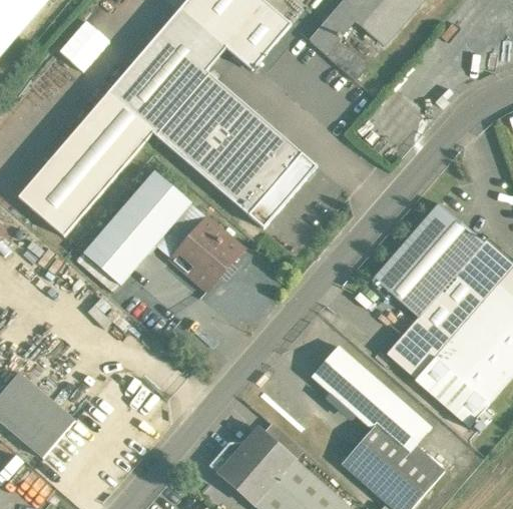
[(0,0),(0,47),(39,0),(0,0)]
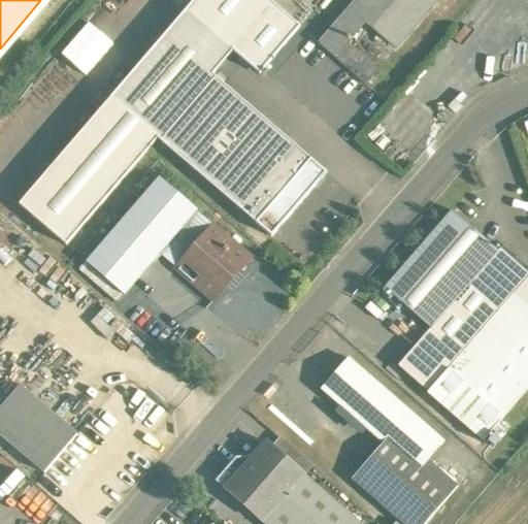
[(298,24),(270,0),(192,0),(185,8),(259,70),(298,24)]
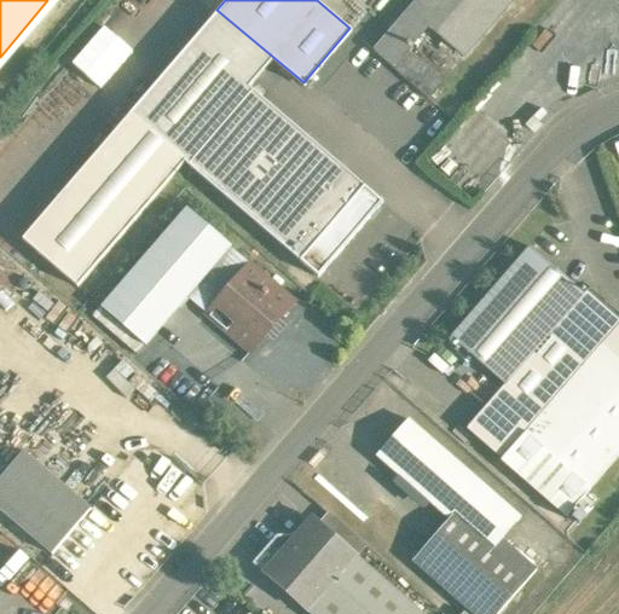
[(414,0),(408,7),(426,23),(463,54),(509,0),(414,0)]
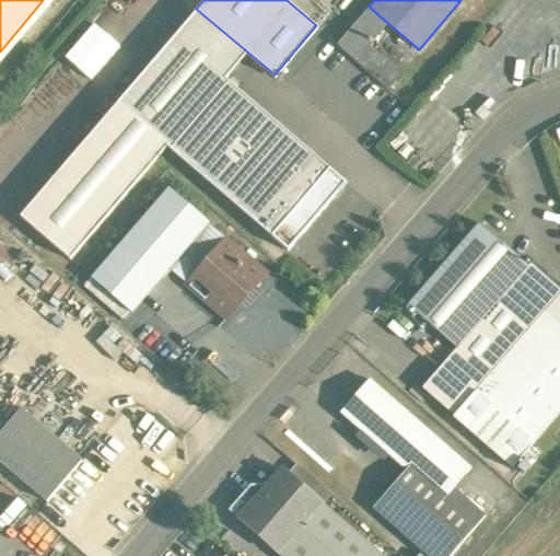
[(385,21),(369,7),(337,43),(354,58),(366,43),(385,21)]
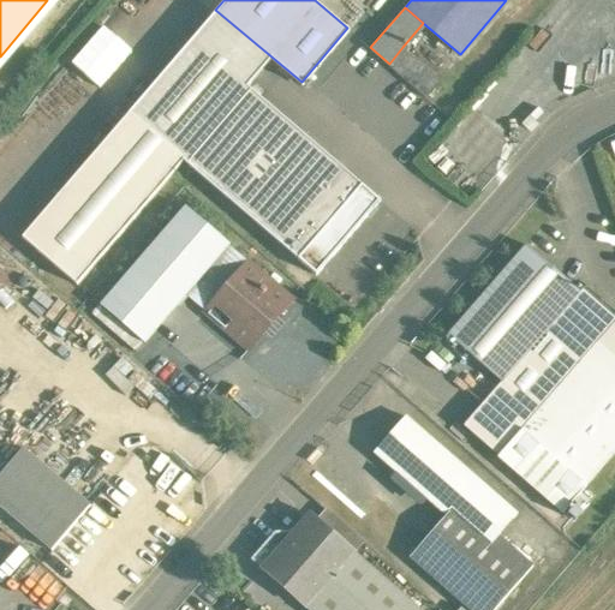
[(215,10),(130,112),(185,161),(250,87),(246,84),(270,57),(215,10)]
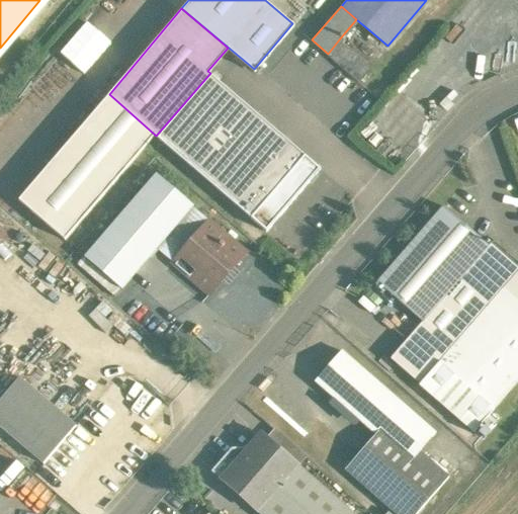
[(372,69),(339,39),(328,54),(360,82),(372,69)]
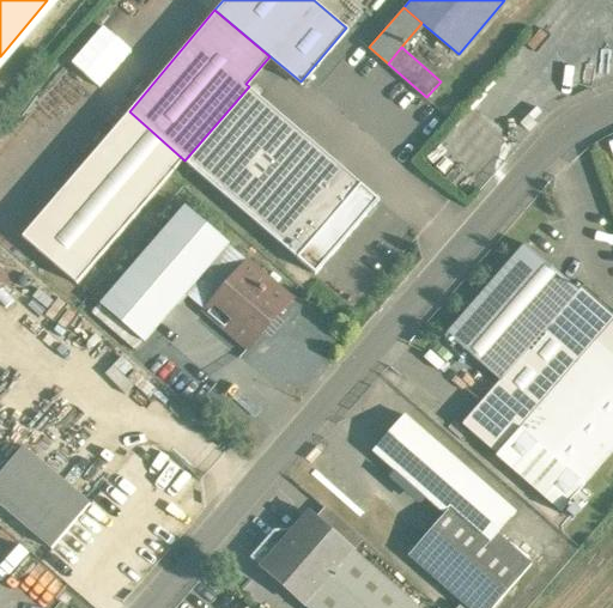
[(359,183),(249,86),(184,160),(296,255),(359,183)]
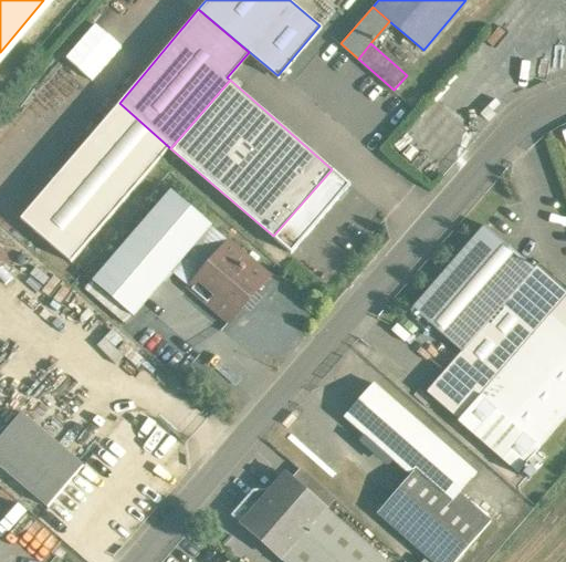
[(170,148),(119,103),(18,219),(69,263),(170,148)]
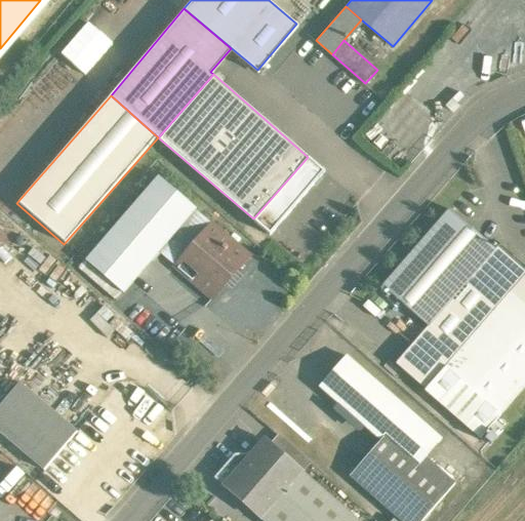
[(308,157),(253,218),(272,235),(326,173),(308,157)]
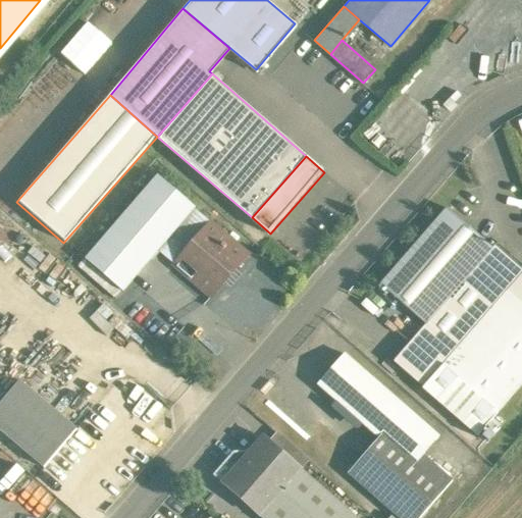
[(156,173),(85,257),(122,289),(194,205),(156,173)]
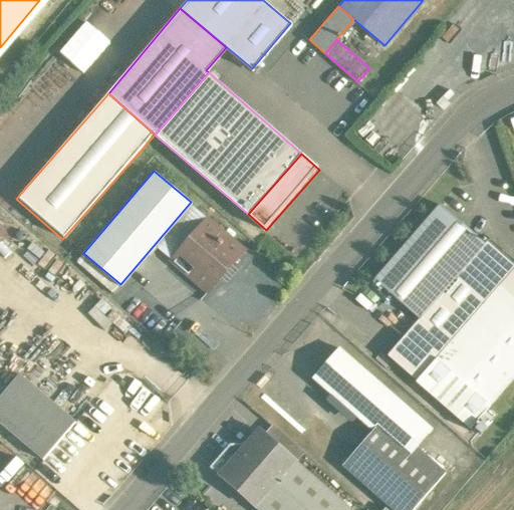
[(484,242),(439,202),(372,278),(419,317),(484,242)]
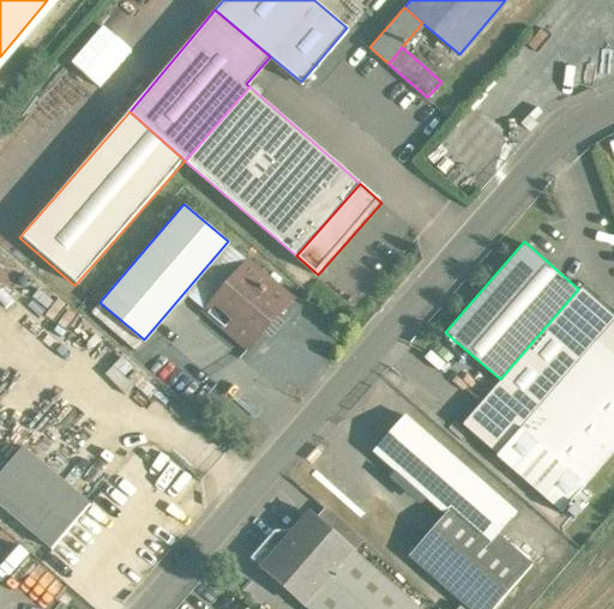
[(247,259),(203,309),(247,347),(290,296),(247,259)]
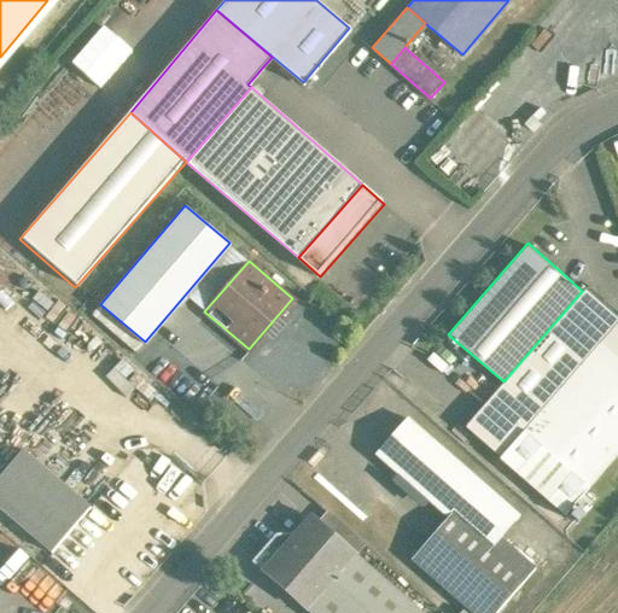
[(503,381),(467,424),(501,453),(523,428),(600,340),(617,355),(617,354),(617,315),(586,287),(582,291),(503,381)]
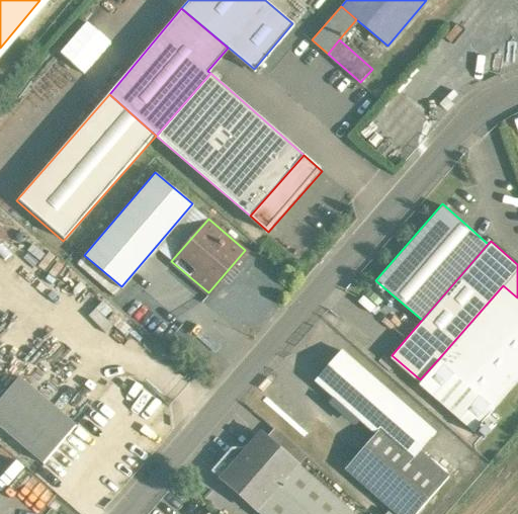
[(517,298),(503,285),(438,359),(493,407),(517,377),(517,298)]
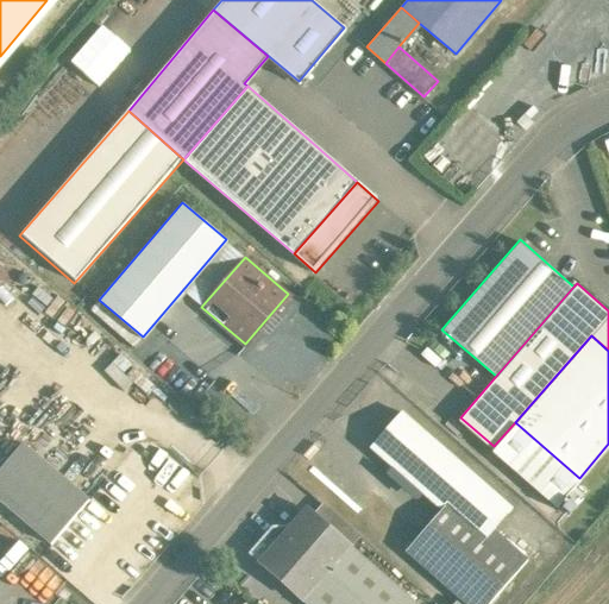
[(512,505),(401,409),(369,446),(441,508),(453,494),(493,527),(512,505)]
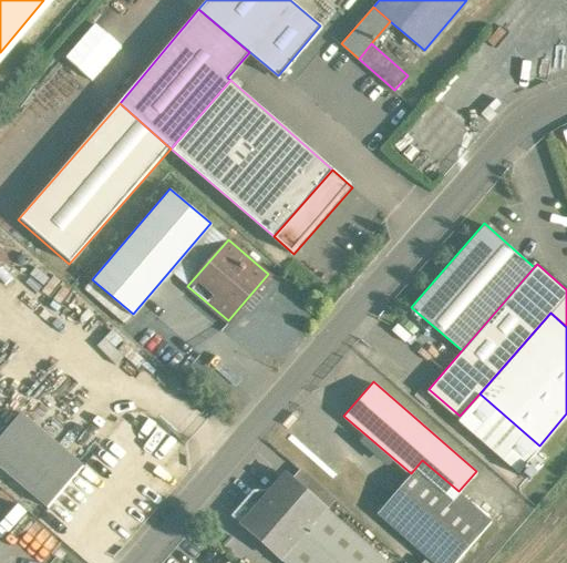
[(539,446),(480,393),(460,416),(459,418),(518,470),(539,446)]
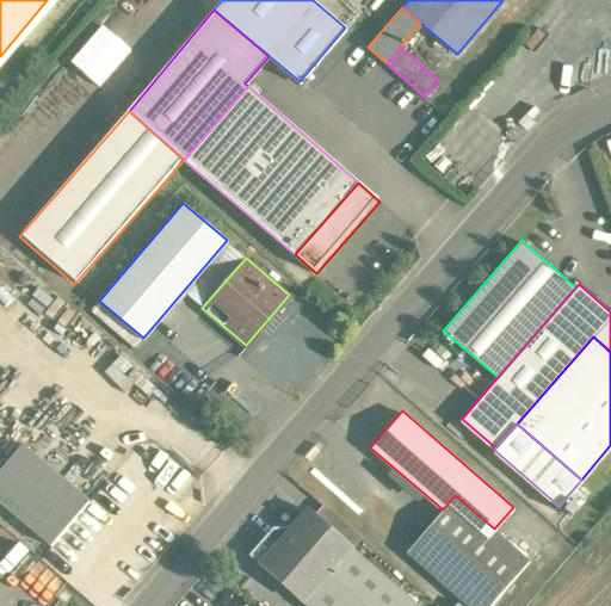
[(88,500),(22,443),(0,468),(0,501),(50,544),(88,500)]
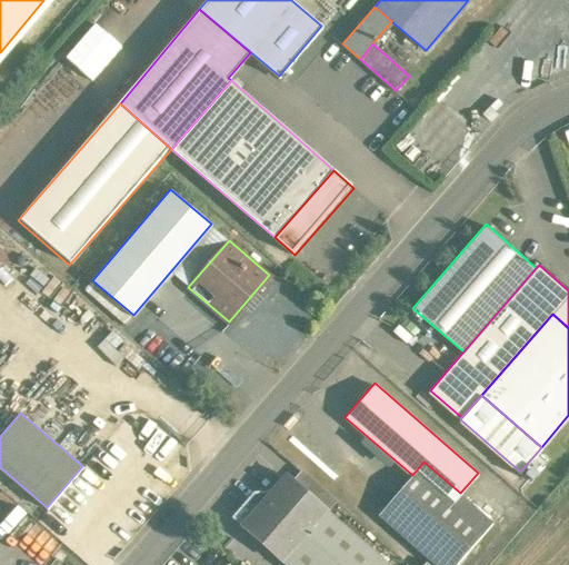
[(412,475),(378,514),(437,564),(453,564),(492,522),(460,493),(423,462),(412,475)]
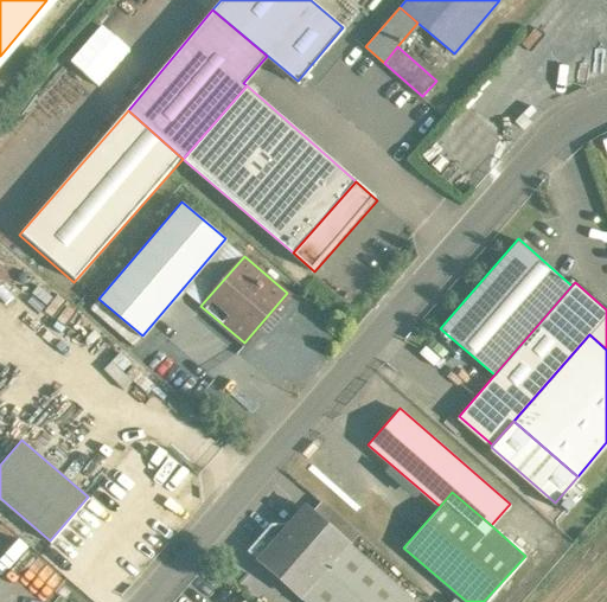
[(358,532),(320,499),(312,510),(349,543),(358,532)]
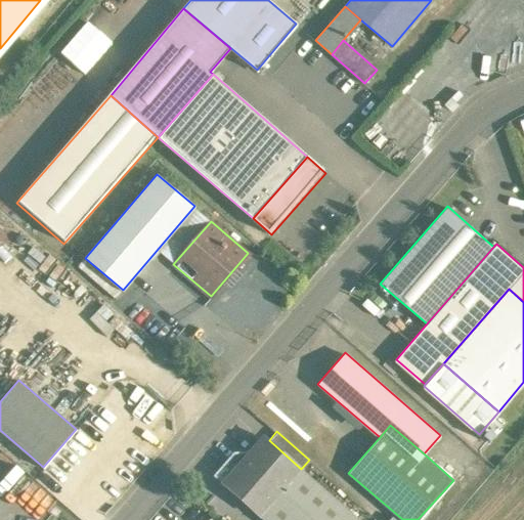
[(269,440),(237,476),(232,471),(222,483),(260,515),(301,469),(269,440)]
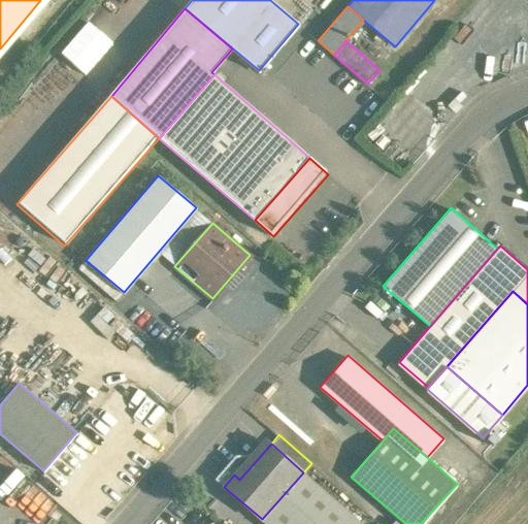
[(362,523),(303,472),(262,519),(266,523),(362,523)]
